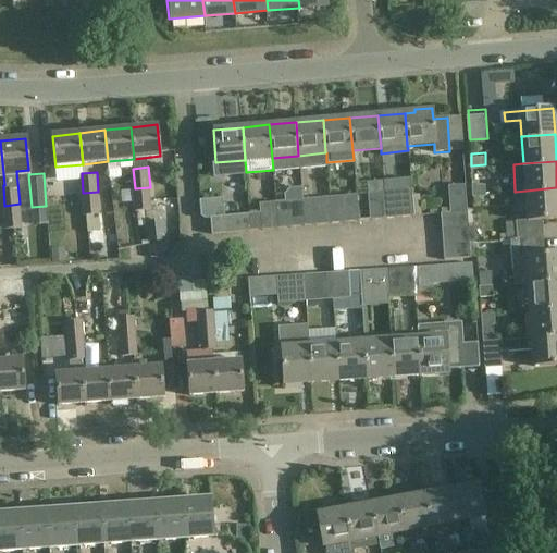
[(487,192),(486,180),(473,181),(474,193),(487,192)]
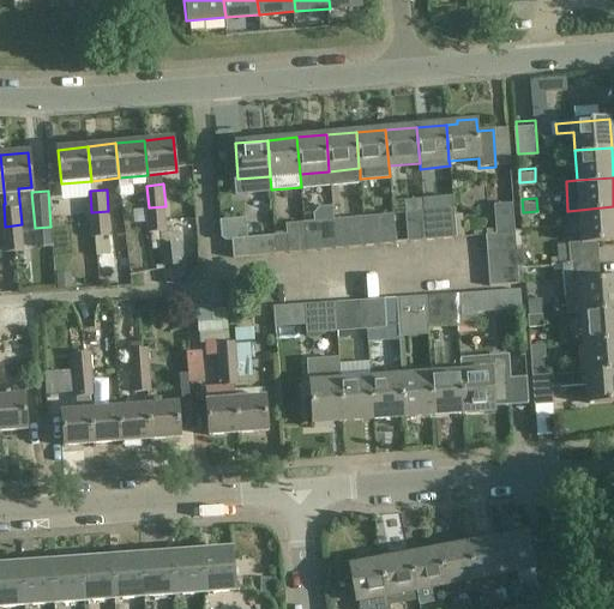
[(495,231),(515,229),(513,202),(494,203),(495,231)]
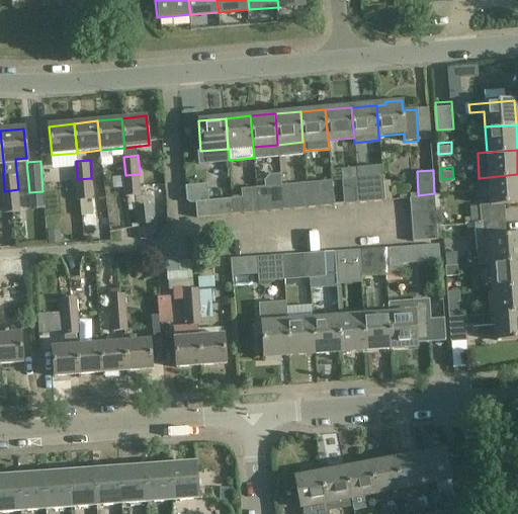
[(141,192),(140,174),(125,175),(126,193),(141,192)]
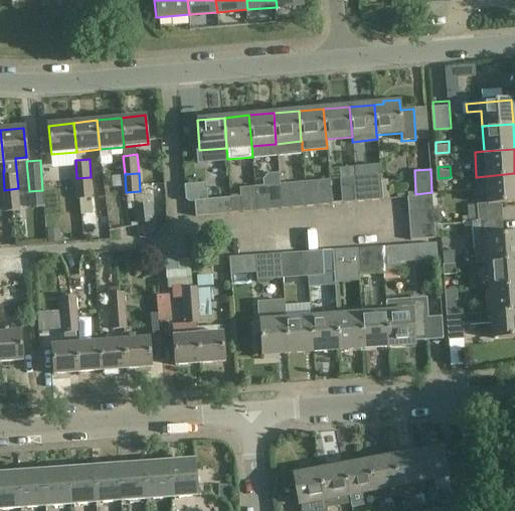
[(514,173),(486,176),(488,203),(476,204),(477,219),(502,217),(501,202),(514,201),(514,173)]
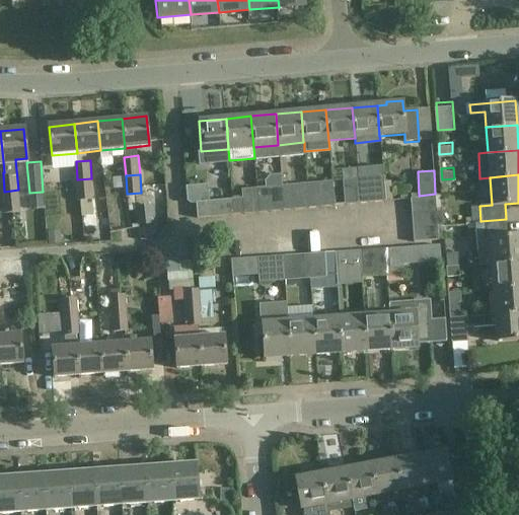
[(368,181),(370,200),(384,199),(382,175),(367,176),(368,181)]
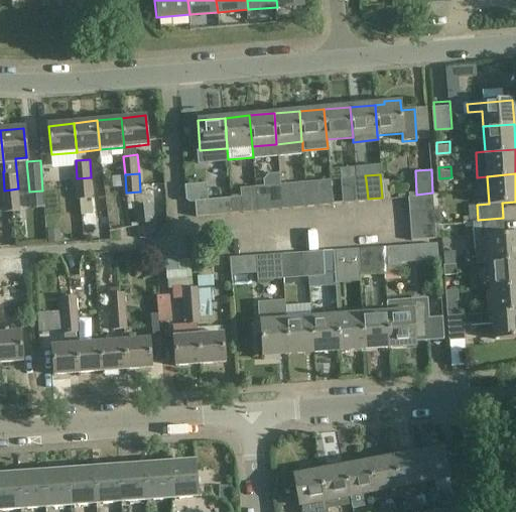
[(357,175),(356,176),(358,200),(368,199),(366,180),(357,181),(357,175)]
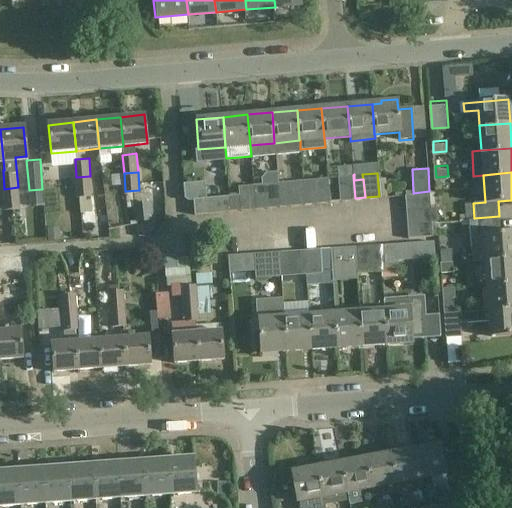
[(355,198),(353,175),(338,176),(340,199),(355,198)]
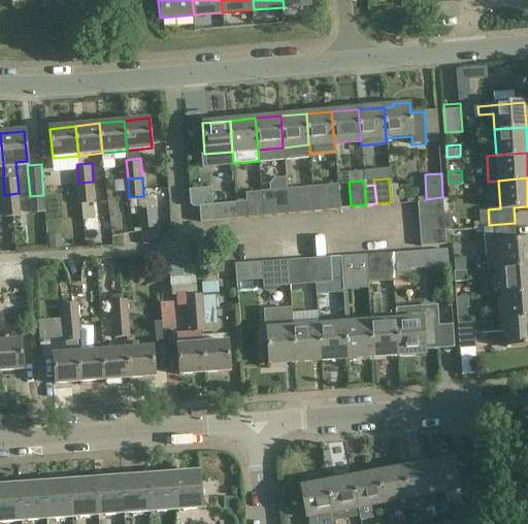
[(93,182),(78,183),(79,201),(94,200),(93,182)]
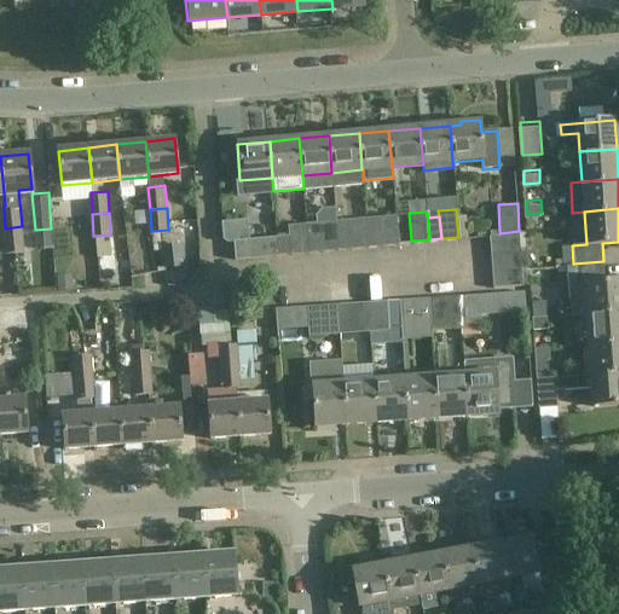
[(381,215),(383,243),(398,242),(395,214),(381,215)]
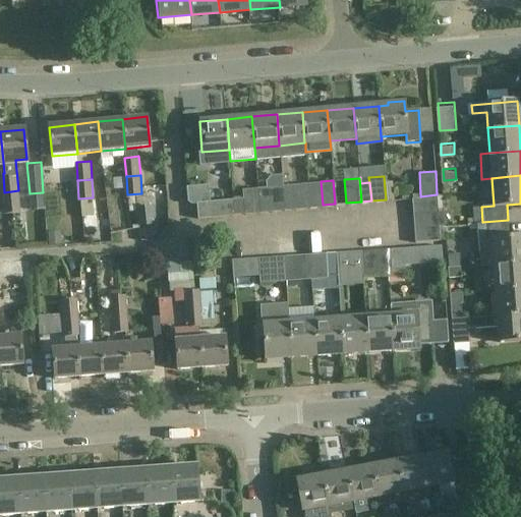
[(323,205),(321,181),(308,182),(309,206),(323,205)]
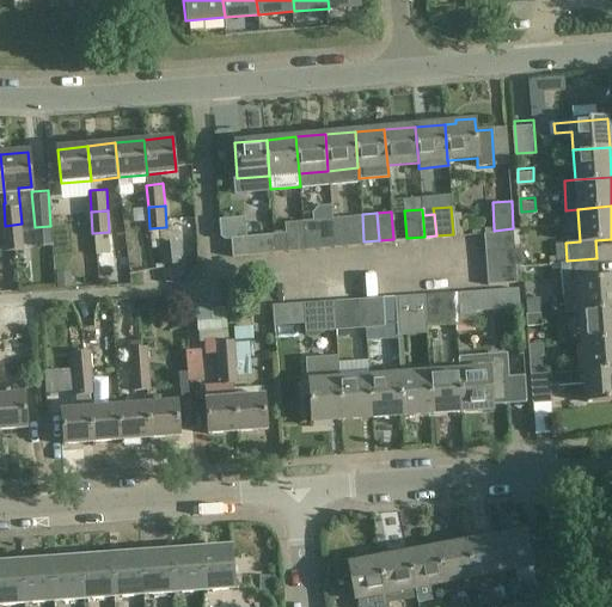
[(363,241),(362,214),(347,215),(349,244),(363,241)]
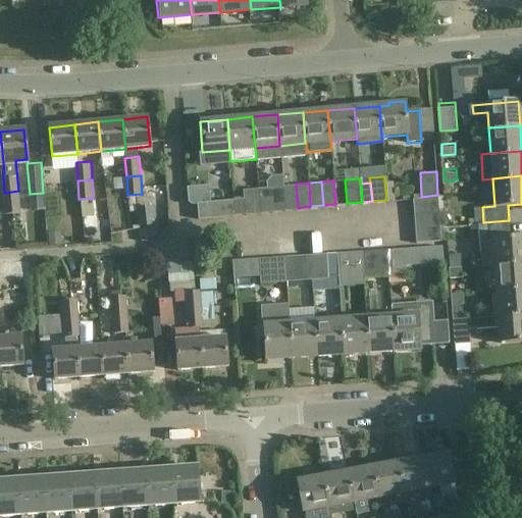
[(296,184),(283,185),(284,209),(298,208),(296,184)]
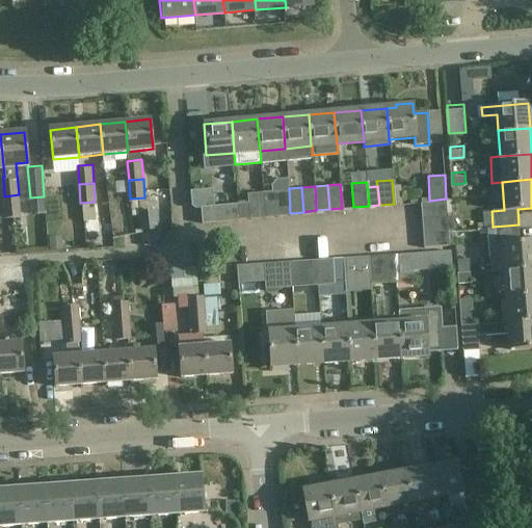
[(290,213),(289,188),(275,189),(277,214),(290,213)]
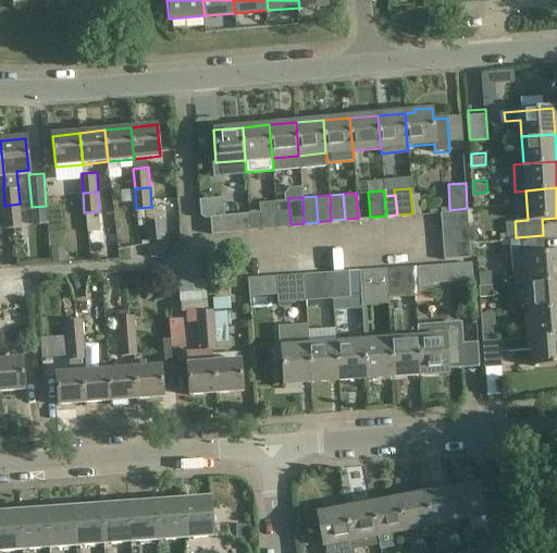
[(288,198),(275,200),(277,225),(291,224),(288,198)]
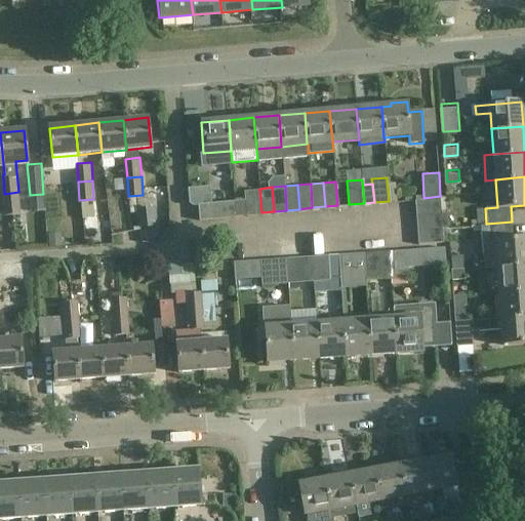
[(261,212),(259,189),(244,190),(245,198),(246,213),(261,212)]
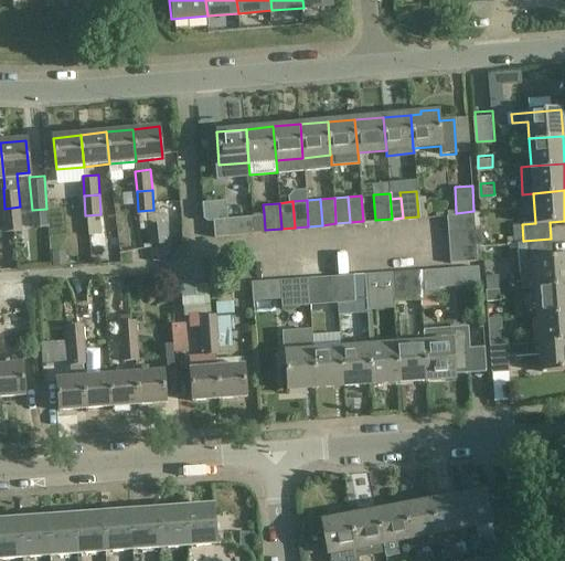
[(21,228),(20,207),(4,209),(7,229),(21,228)]
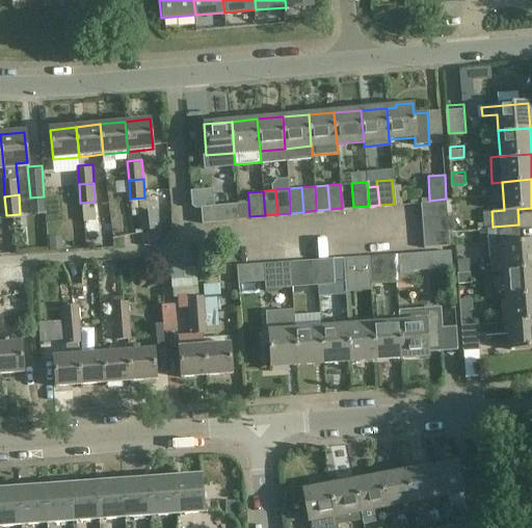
[(452,199),(446,199),(429,201),(421,201),(422,218),(447,215),(453,215),(452,199)]
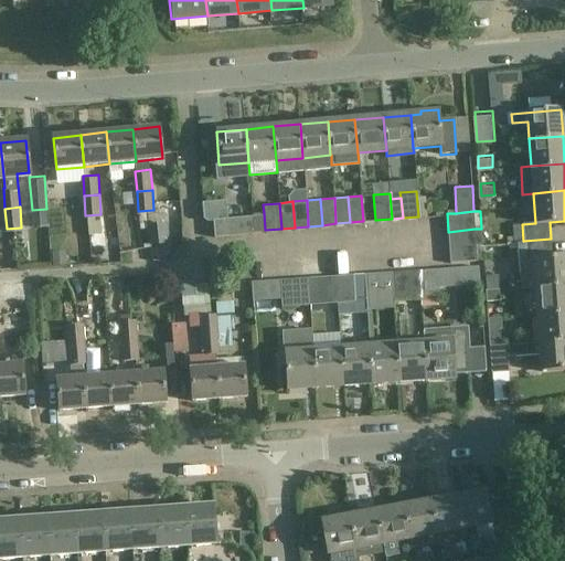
[(264,213),(253,214),(254,231),(265,230),(264,213)]
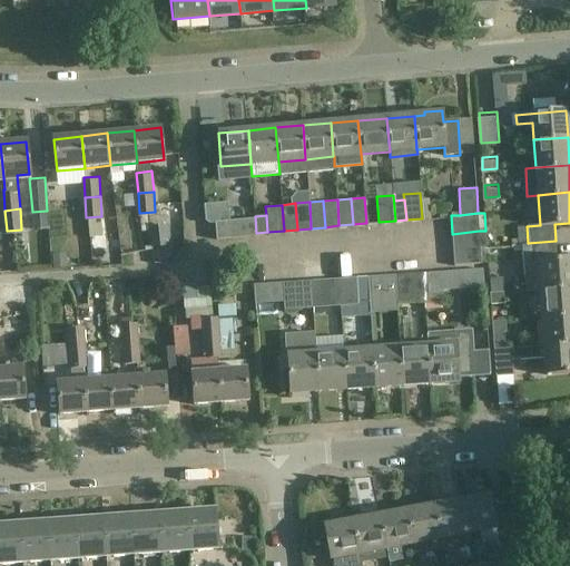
[(256,233),(255,216),(214,220),(216,237),(256,233)]
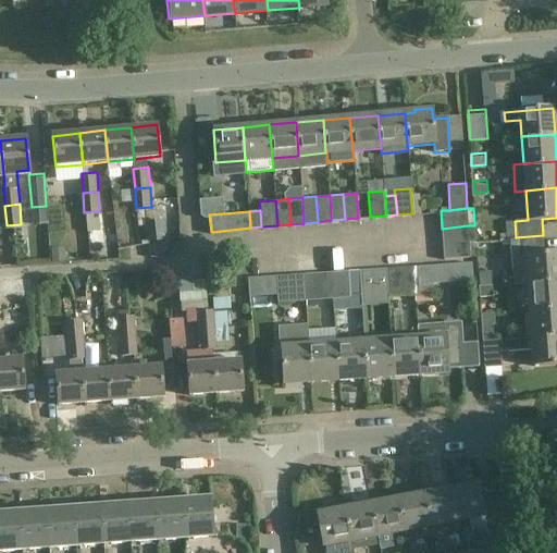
[(163,216),(147,218),(149,241),(165,238),(163,216)]
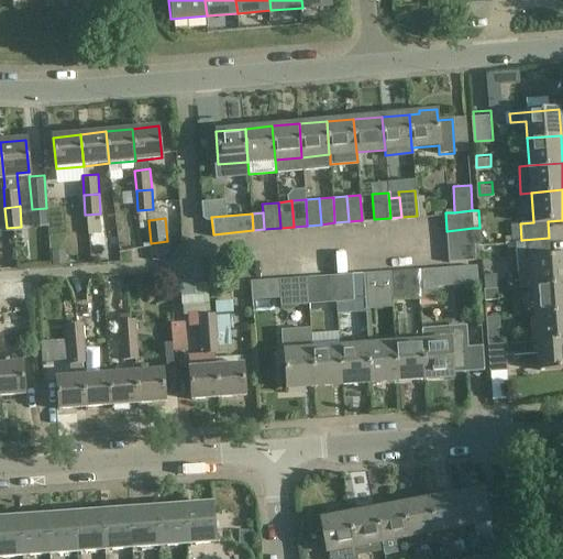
[(473,228),(446,231),(448,247),(474,244),(473,228)]
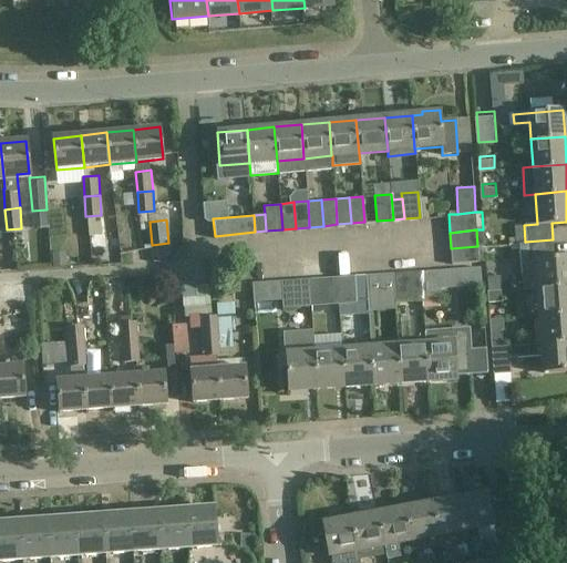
[(553,239),(525,242),(528,287),(536,286),(566,284),(566,258),(555,259),(553,239)]
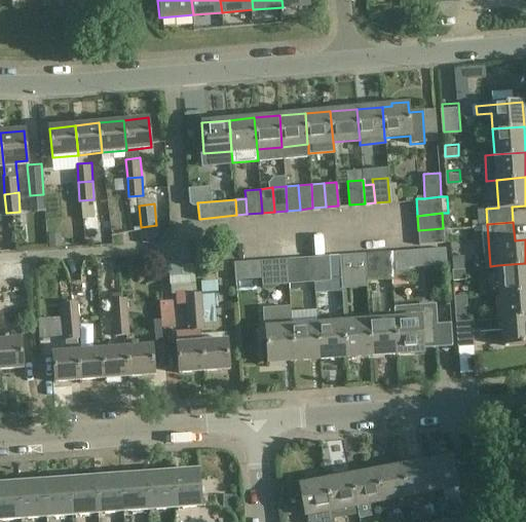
[(443,228),(418,230),(420,244),(444,241),(443,228)]
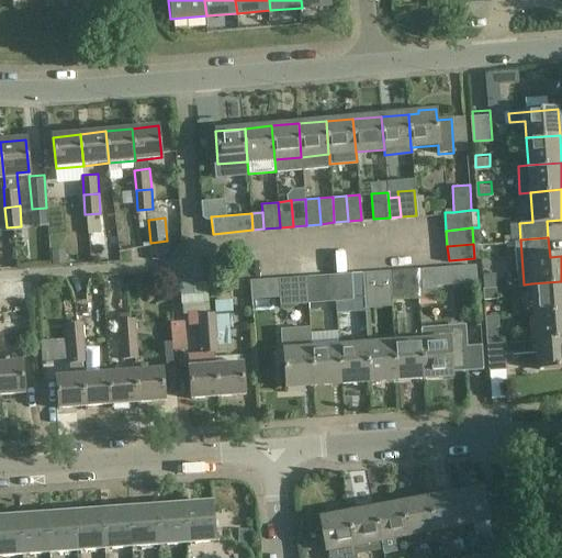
[(434,266),(416,267),(417,294),(435,293),(434,266)]
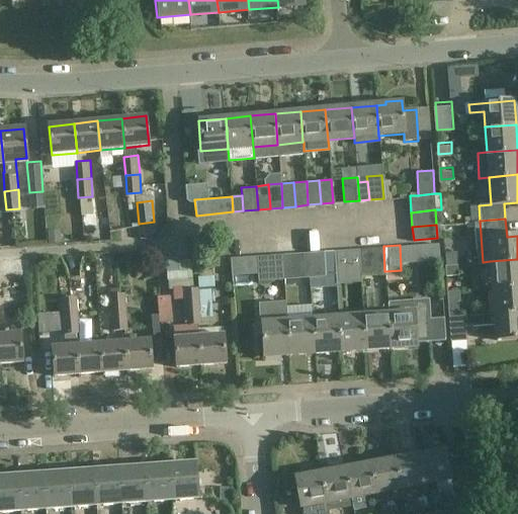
[(383,246),(359,248),(360,273),(384,271),(383,246)]
